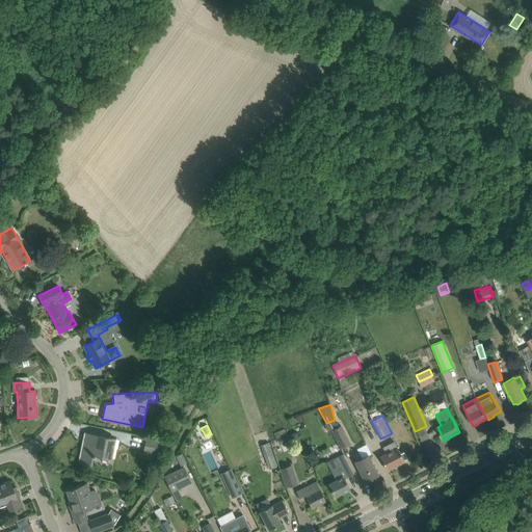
[(330,433),(340,450),(349,445),(341,427),(330,433)]
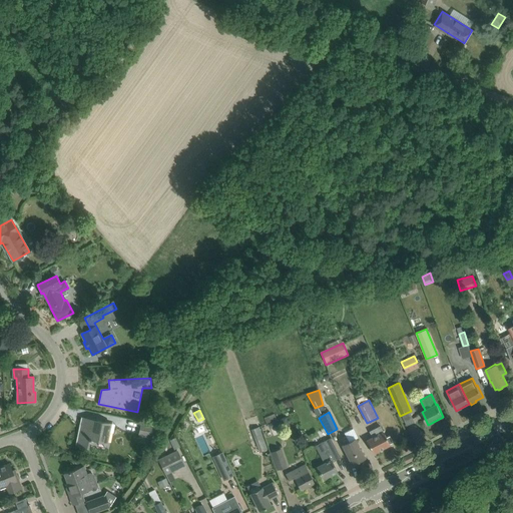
[(265,418),(267,424),(277,420),(275,414),(265,418)]
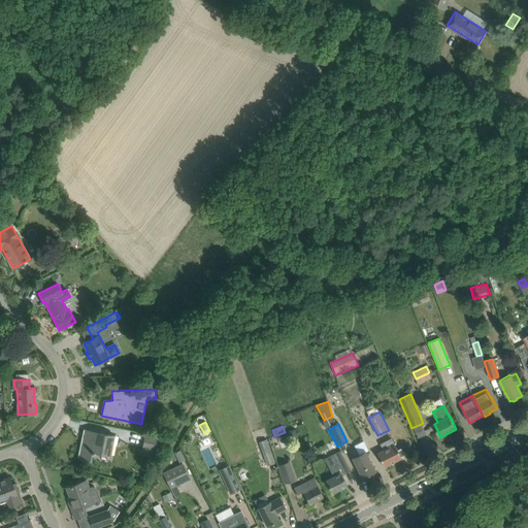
[(78,458),(92,460),(93,452),(110,455),(114,435),(84,429),(78,458)]
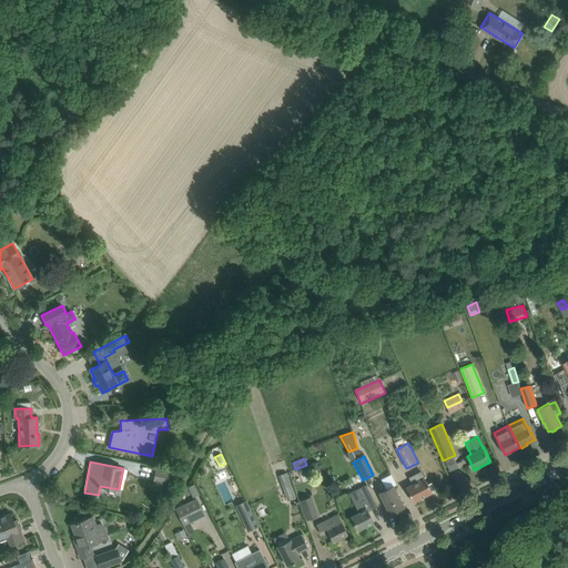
[(298,477),(311,473),(315,480),(324,478),(317,463),(296,469),(298,477)]
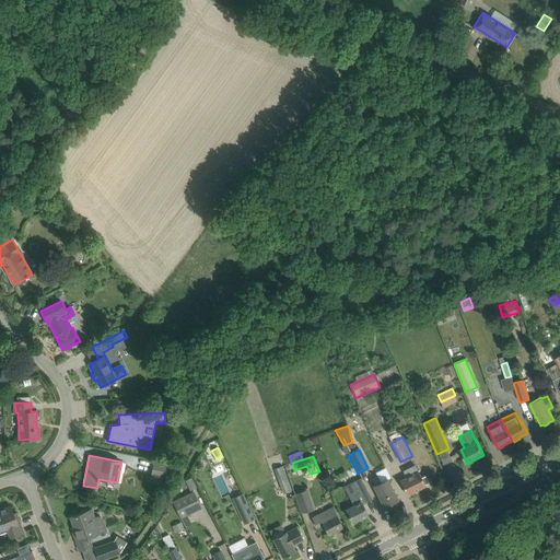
[(152,476),(166,479),(175,466),(155,463),(152,476)]
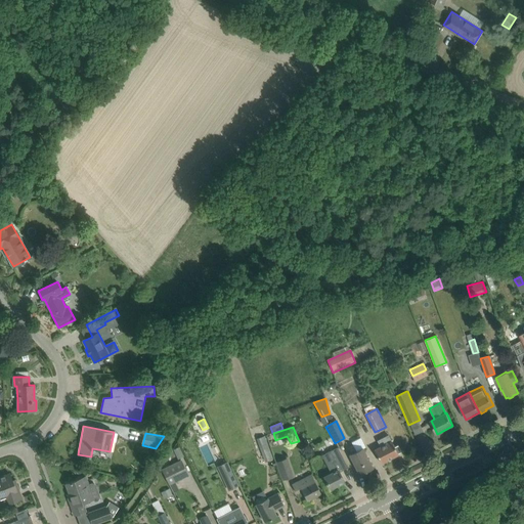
[(375,449),(381,463),(398,454),(388,435),(378,440),(381,446),(375,449)]
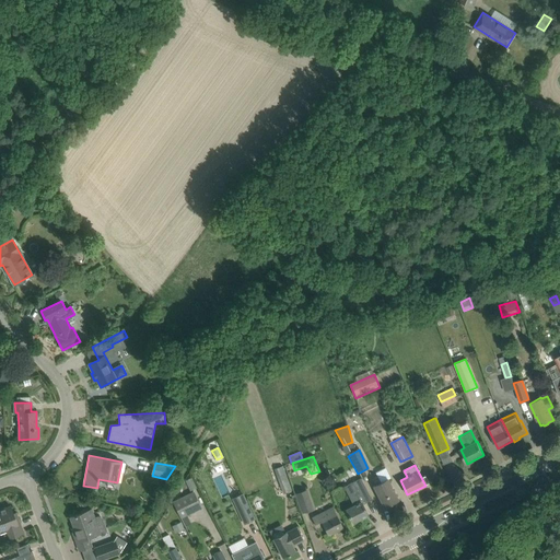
[(396,500),(398,499),(388,479),(381,482),(378,476),(372,479),(374,485),(373,486),(384,506),(392,502),(392,503),(397,501),(396,500)]
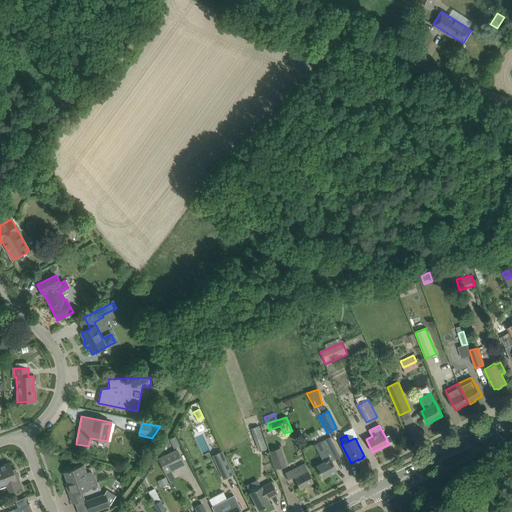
[(175,436),(169,439),(174,449),(180,446),(175,436)]
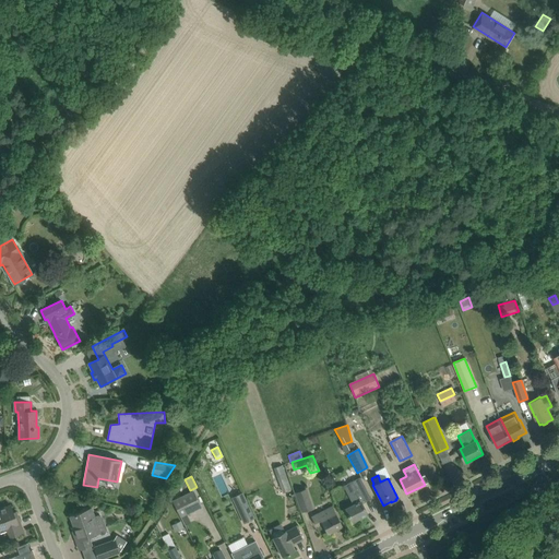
[(286,477),(278,480),(283,492),(290,489),(286,477)]
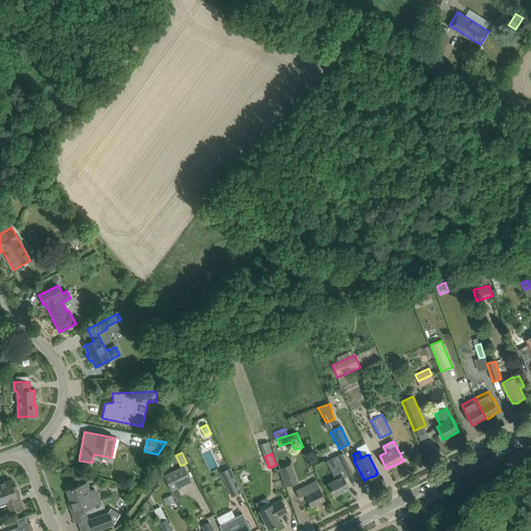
[(343,480),(353,475),(342,455),(326,464),(335,482),(326,486),(331,500),(348,493),(343,480)]
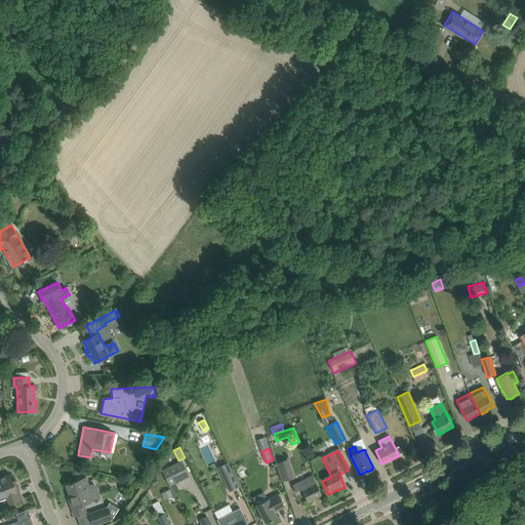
[(278,462),(284,480),(293,477),(287,459),(278,462)]
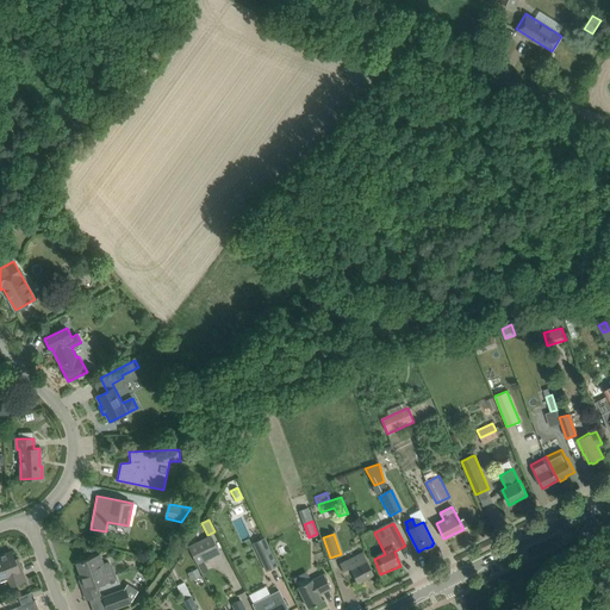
[(188,547),(198,565),(221,554),(212,536),(188,547)]
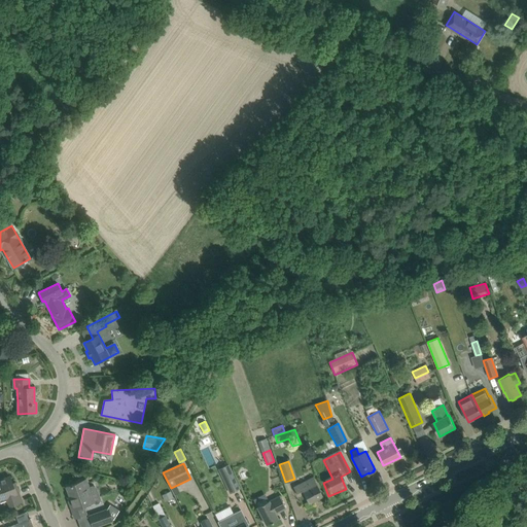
[(218,470),(231,494),(240,490),(229,465),(218,470)]
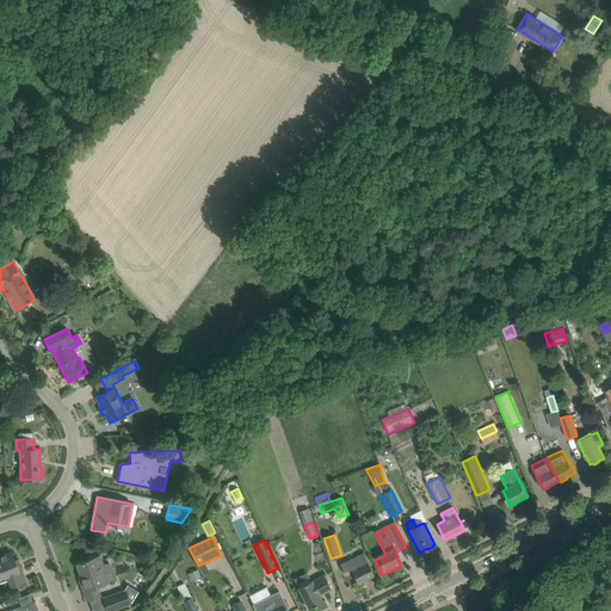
[(0,578),(7,575),(11,586),(14,585),(25,581),(19,566),(17,566),(12,551),(0,556),(0,578)]
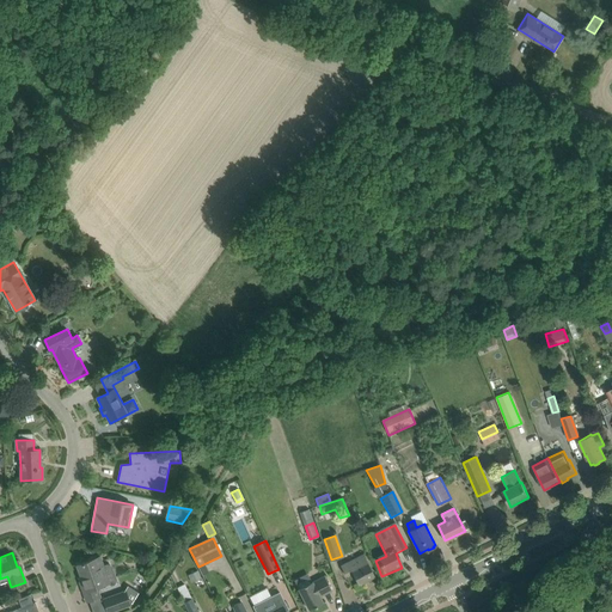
[(363,554),(341,564),(346,575),(353,573),(359,585),(375,576),(363,554)]
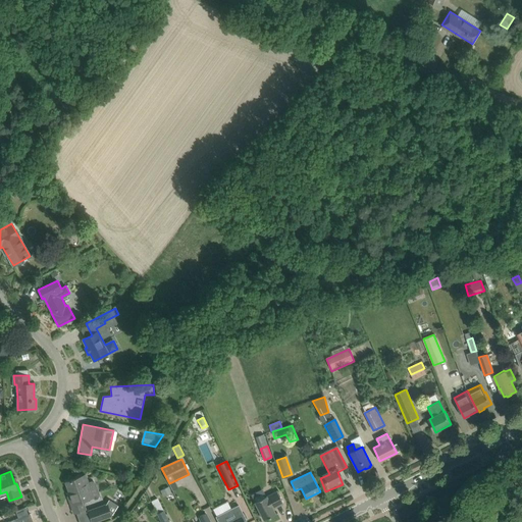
[(70,502),(74,513),(84,510),(85,509),(83,501),(93,497),(85,474),(75,478),(65,481),(72,501),(70,502)]
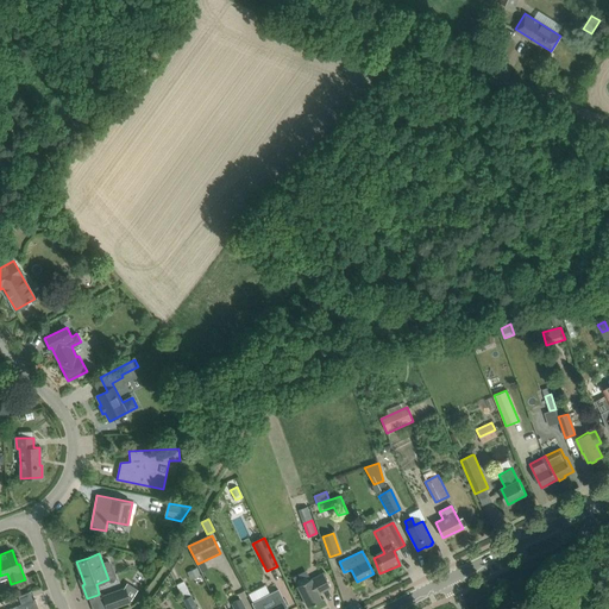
[(187,573),(190,581),(200,576),(196,569),(187,573)]
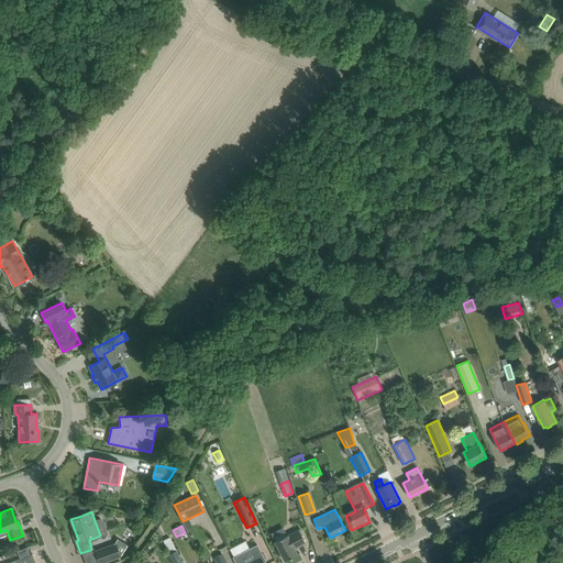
[(275,541),(285,561),(297,554),(294,549),(305,542),(299,530),(287,536),(287,534),(275,541)]
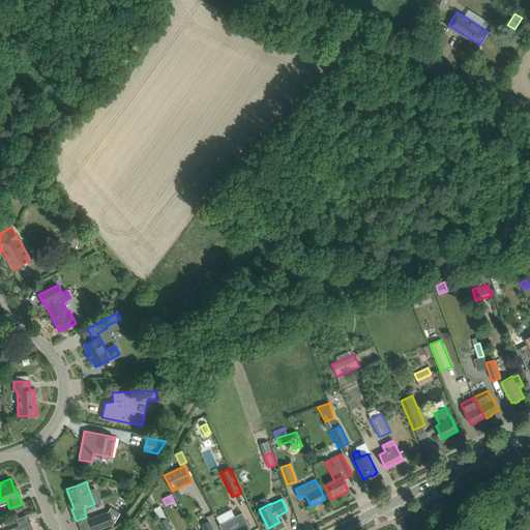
[(153,508),(160,523),(167,520),(159,505),(153,508)]
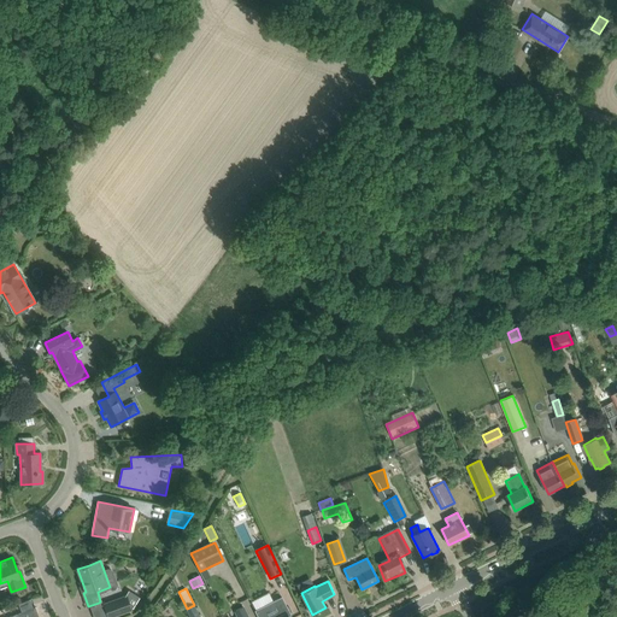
[(105,605),(109,616),(133,607),(139,598),(130,591),(127,597),(105,605)]
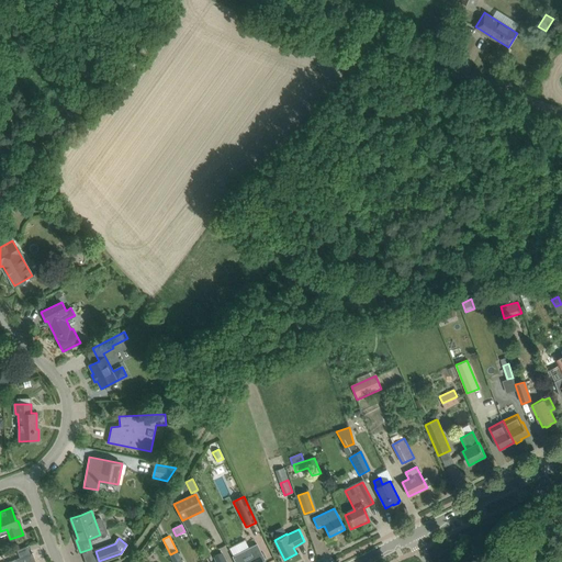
[(257,543),(233,555),(235,561),(262,561),(266,560),(257,543)]
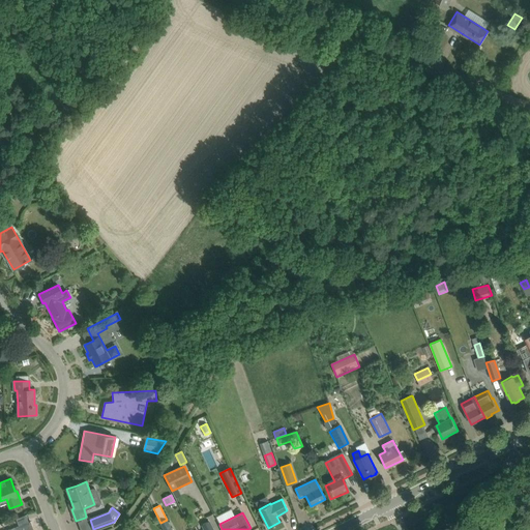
[(160,523),(164,529),(172,529),(167,520),(160,523)]
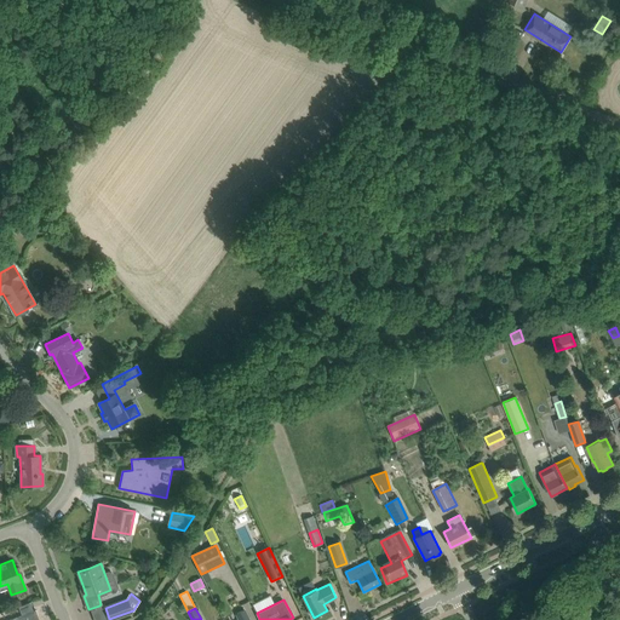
[(239,619),(250,619),(245,609),(236,614),(239,619)]
